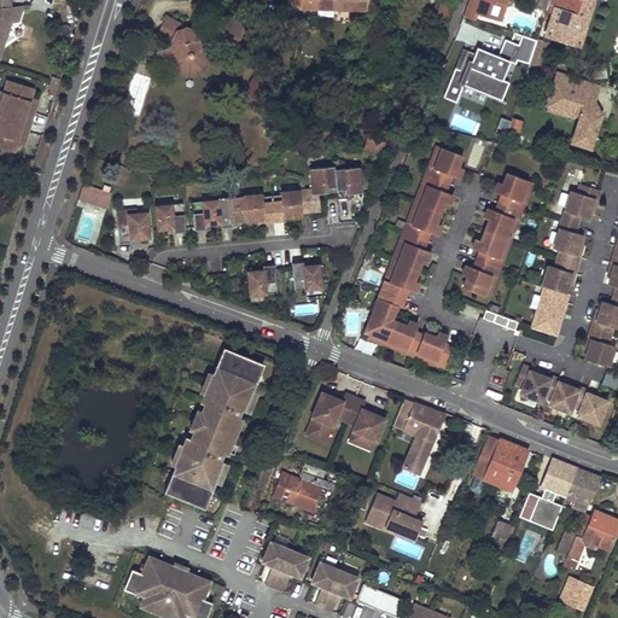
[(0,0),(0,53),(11,21),(0,17),(0,11),(3,0),(0,0)]
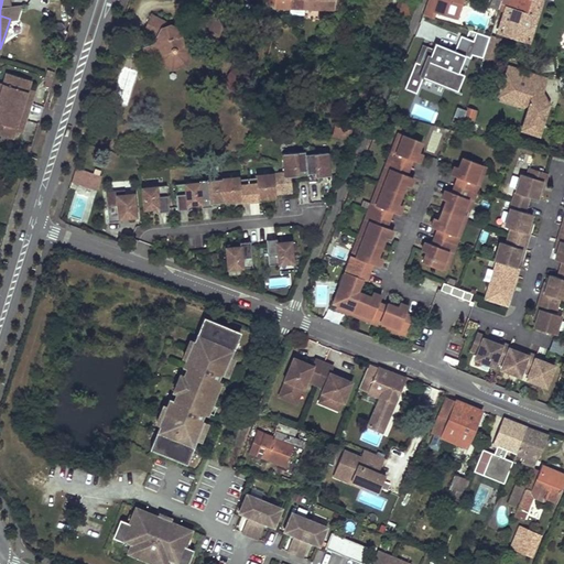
[(337,10),(337,3),(337,0),(273,0),(273,9),(337,10)]
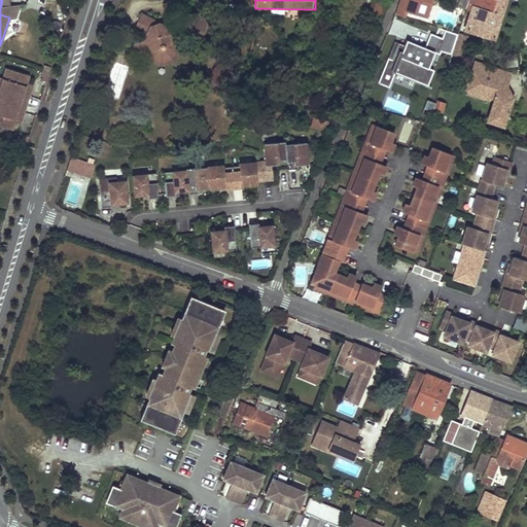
[(381,18),(387,3),(380,0),(373,0),(369,12),(381,18)]
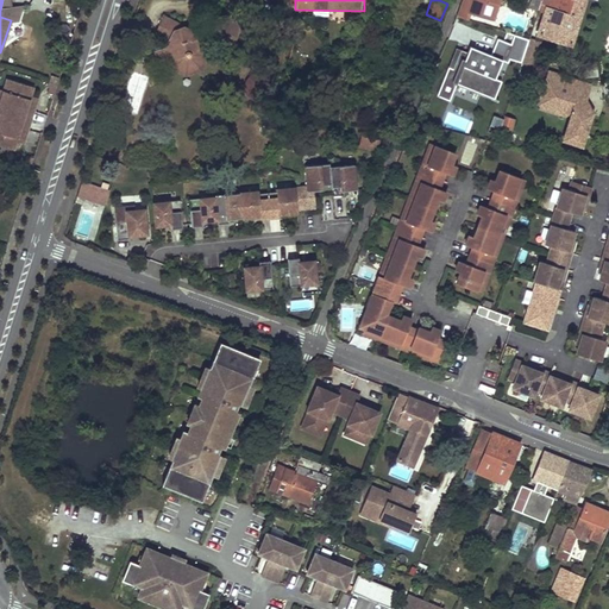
[(463,0),(463,4),(462,6),(451,31),(445,44),(452,46),(457,37),(464,14),(468,13),(493,22),(498,0),(463,0)]
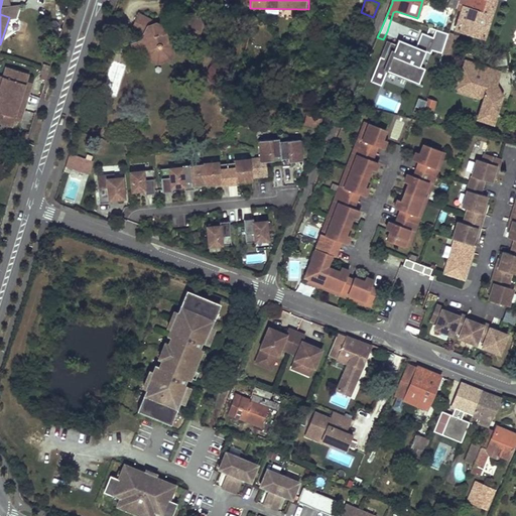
[(456,9),(459,0),(449,0),(448,7),(456,9)]
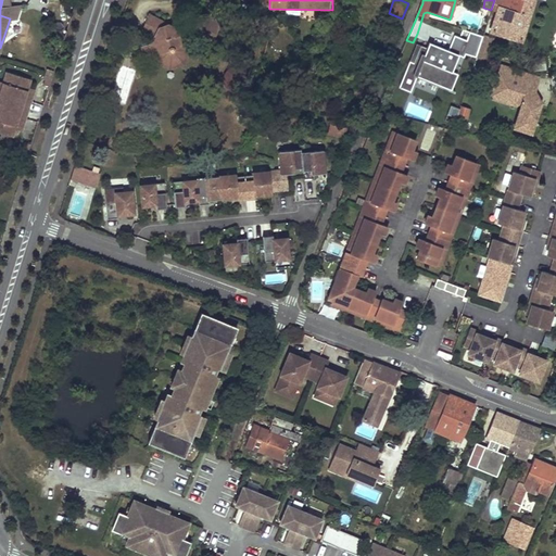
[(494,0),(491,10),(497,12),(492,32),(521,41),(533,0),(494,0)]
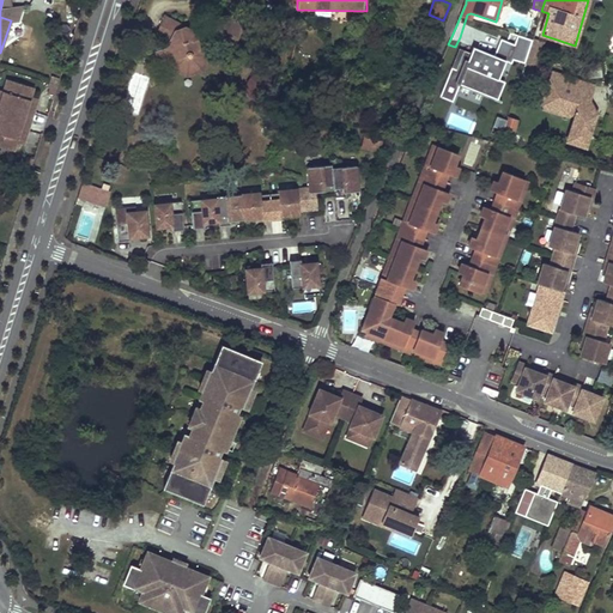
[(526,12),(510,55),(526,60),(533,38),(540,17),(526,12)]
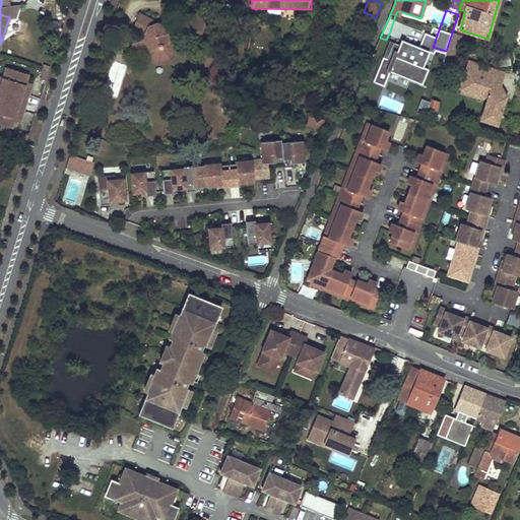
[(140,41),(143,51),(147,50),(149,56),(159,62),(171,58),(176,48),(174,42),(172,43),(170,38),(182,34),(190,38),(199,35),(203,26),(200,17),(191,13),(183,16),(179,24),(166,28),(155,23),(149,20),(143,31),(143,34),(145,39),(140,41)]
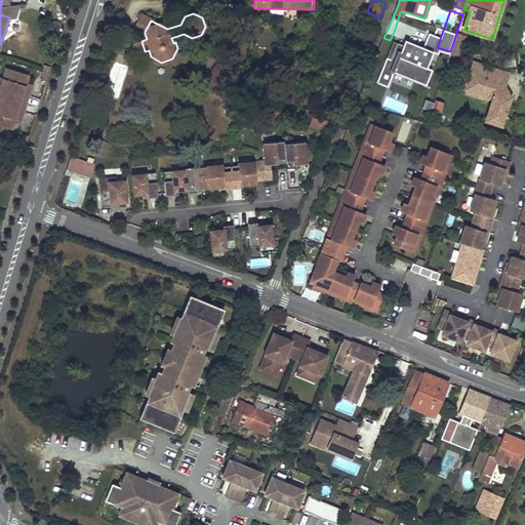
[(145,32),(151,21),(140,14),(133,29),(145,34),(145,32)]
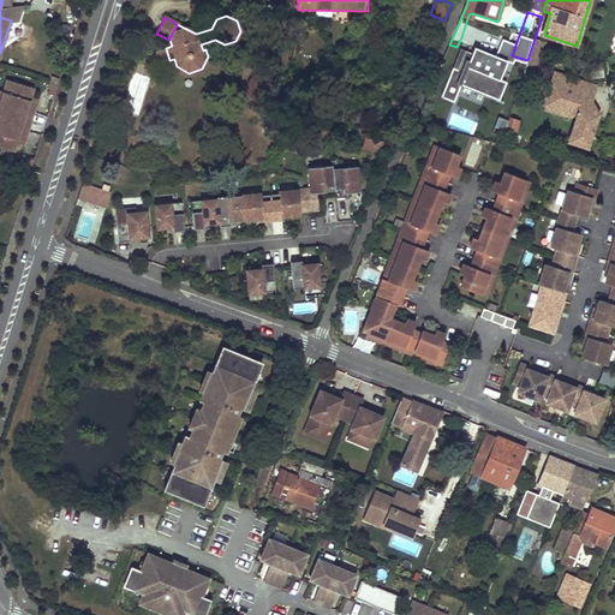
[(527,60),(526,64),(536,67),(544,42),(535,39),(527,60)]
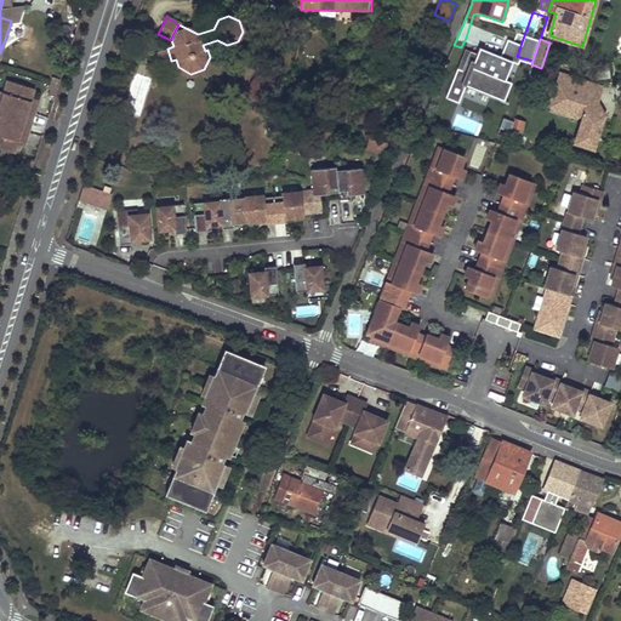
[(171,61),(167,49),(160,51),(165,63),(171,61)]
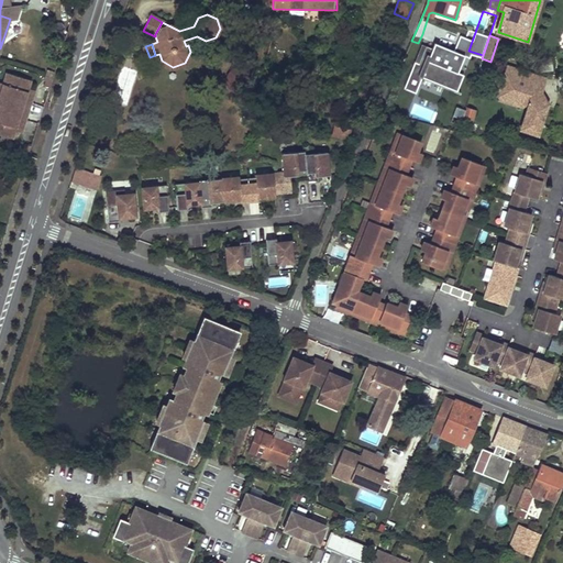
[(482,61),(475,79),(481,80),(484,70),(485,70),(487,63),(482,61)]
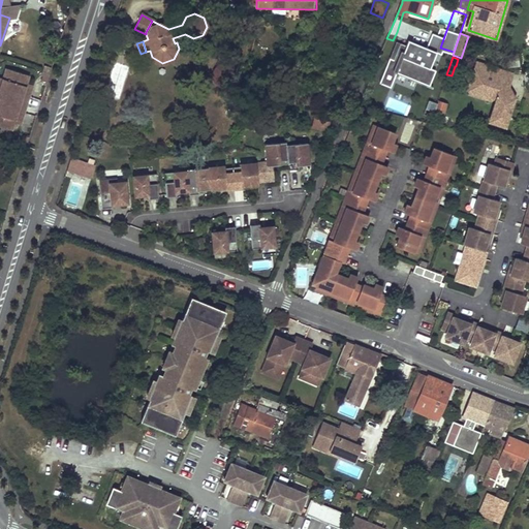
[(528,78),(528,75),(476,59),(465,94),(493,102),(487,126),(511,133),(528,78)]
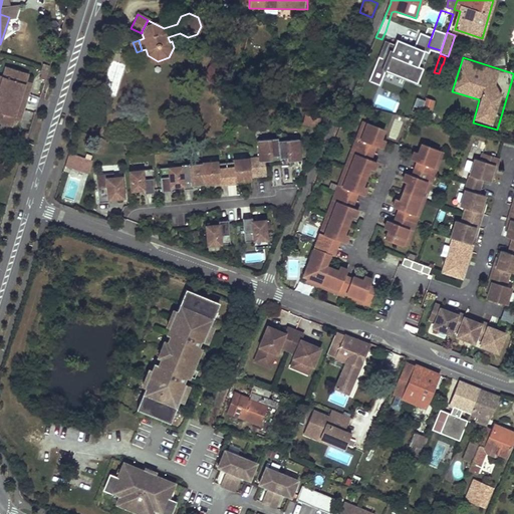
[(27,74),(6,67),(3,78),(0,85),(0,123),(11,127),(14,118),(16,109),(22,111),(28,94),(22,92),(24,84),(27,74)]
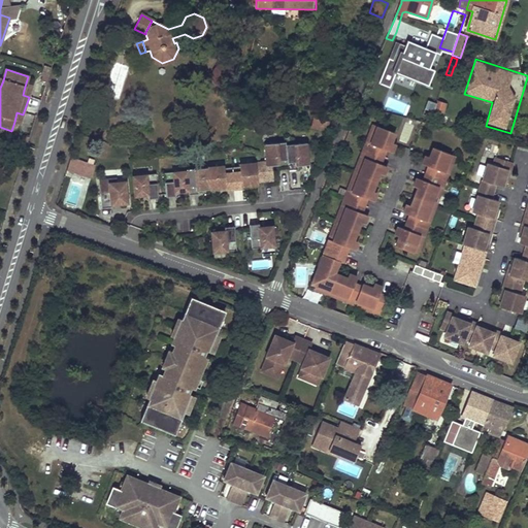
[(31,89),(25,87),(23,95),(29,97),(31,89)]
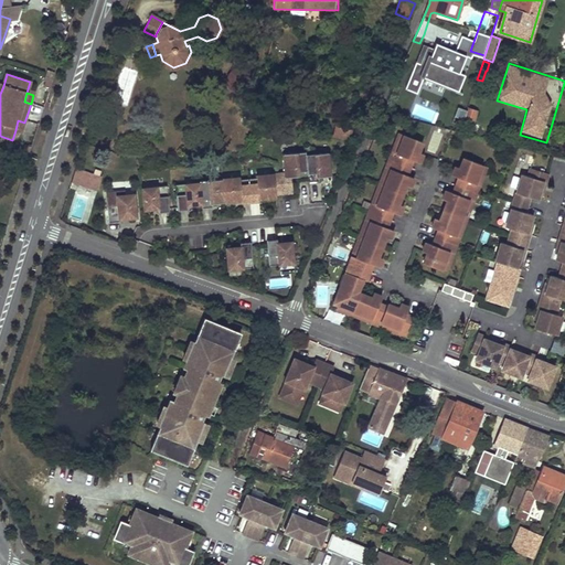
[(468,108),(464,124),(471,127),(477,110),(468,108)]
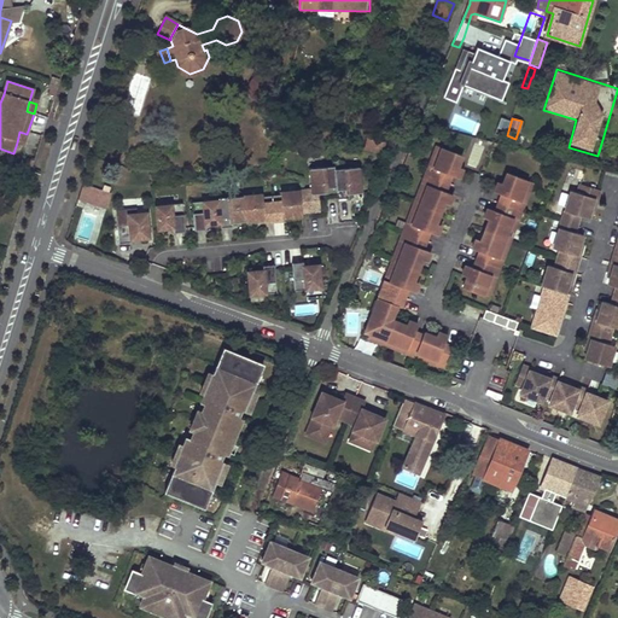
[(497,130),(507,132),(509,121),(500,120),(497,130)]
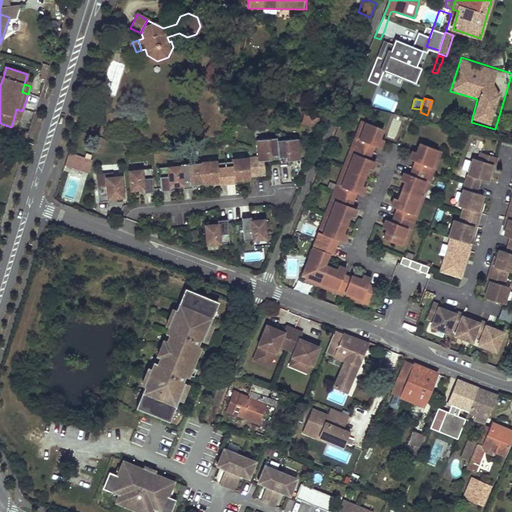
[(240,110),(241,107),(220,102),(218,109),(239,114),(240,110)]
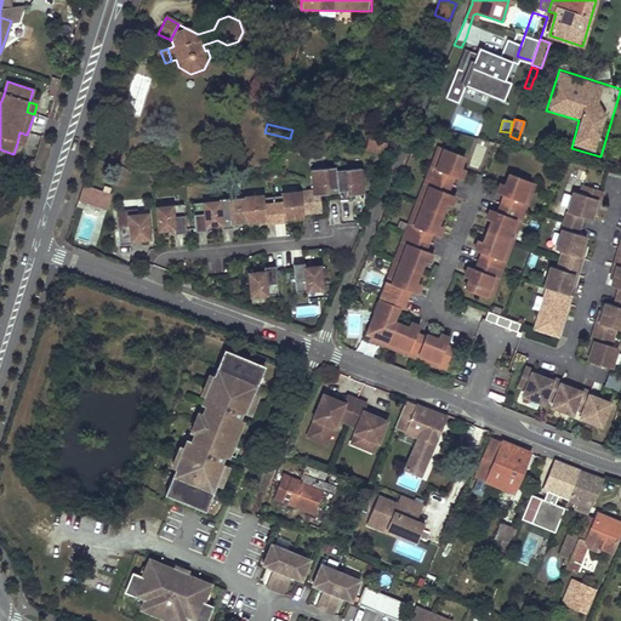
[(334,143),(336,135),(317,130),(315,138),(334,143)]
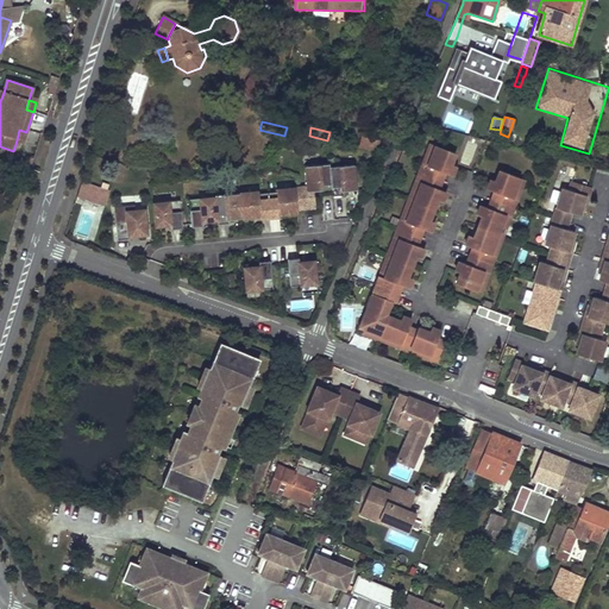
[(26,132),(19,130),(17,140),(24,142),(26,132)]
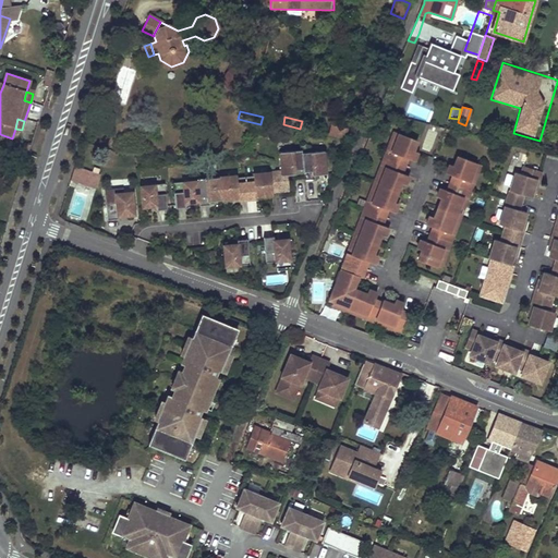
[(314,132),(316,124),(308,122),(306,130),(314,132)]
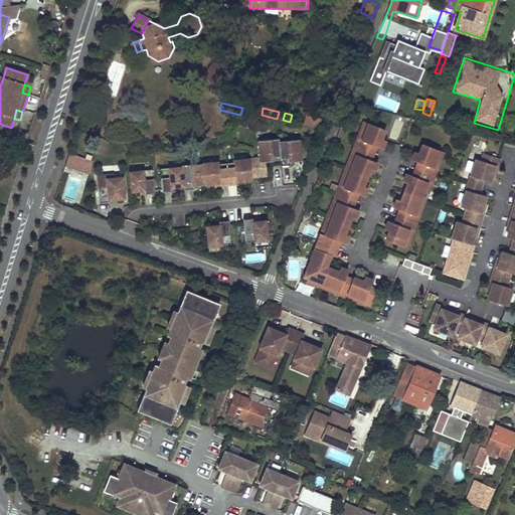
[(325,130),(329,122),(320,119),(306,116),(304,125),(325,130)]
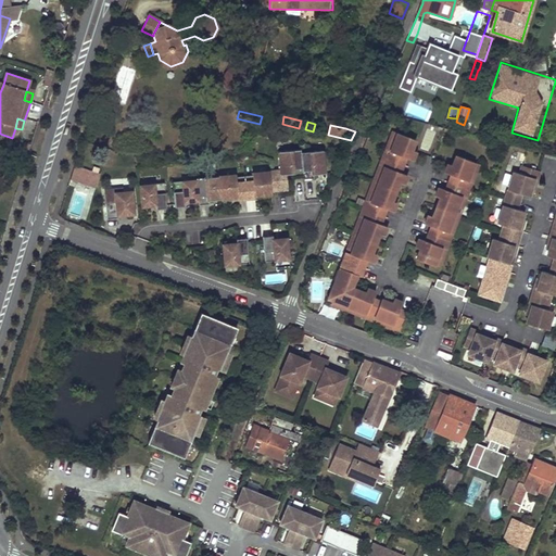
[(397,133),(393,130),(386,149),(390,151),(397,133)]
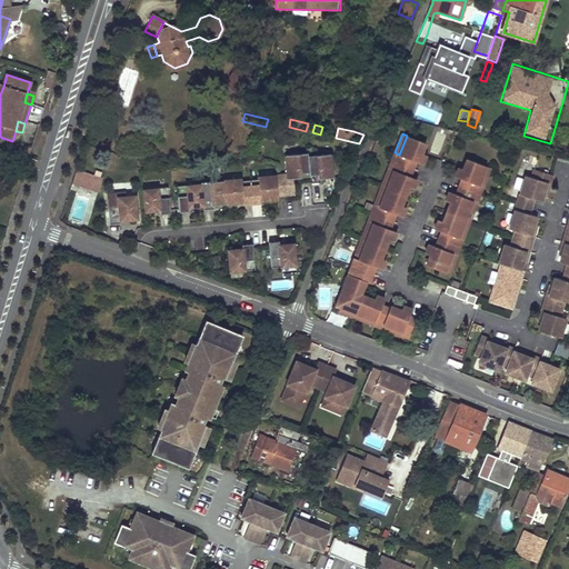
[(395,152),(391,160),(412,168),(415,161),(418,162),(421,152),(425,142),(407,136),(399,155),(395,152)]
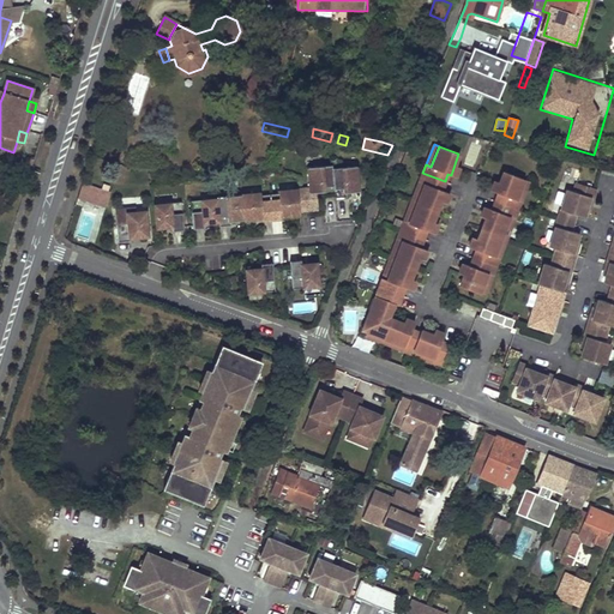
[(332,168),(331,164),(307,167),(309,193),(323,192),(324,196),(335,194),(332,168)]
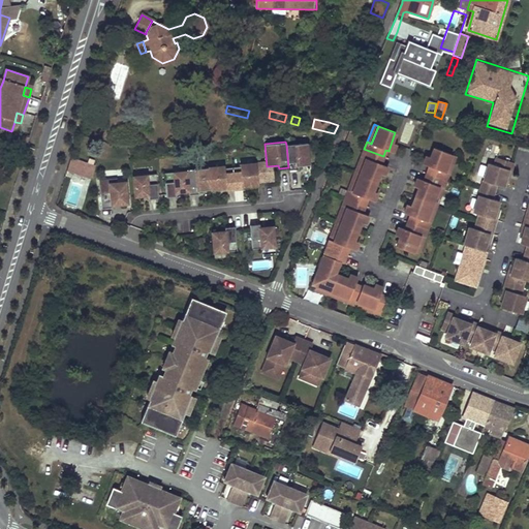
[(309,164),(307,143),(286,145),(288,167),(288,170),(298,169),(298,166),(309,164)]
